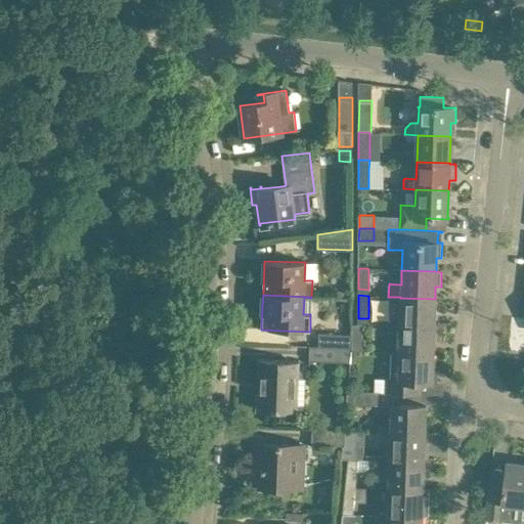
[(400,298),(400,324),(434,325),(435,299),(400,298)]
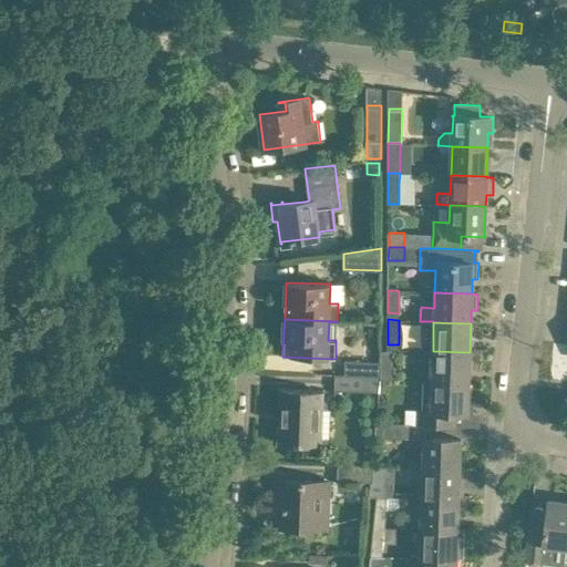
[(380,357),(380,362),(381,362),(381,375),(381,379),(380,380),(391,380),(392,357),(392,350),(387,350),(380,350),(380,357)]
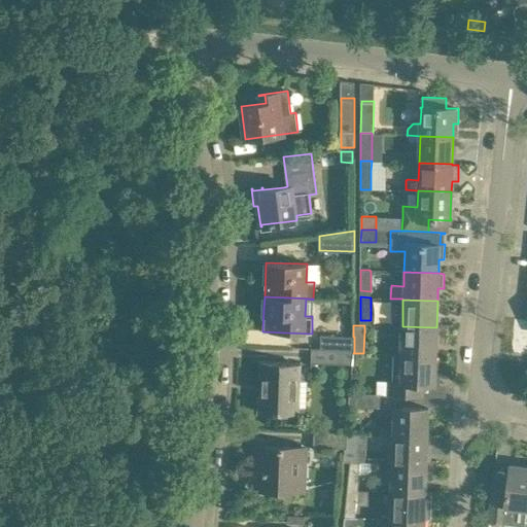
[(402,326),(401,354),(435,355),(436,327),(402,326)]
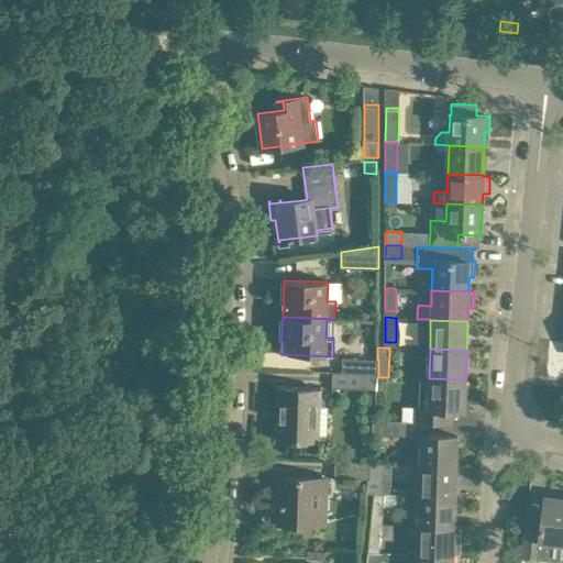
[(378,360),(377,360),(342,359),(341,372),(378,373),(378,360)]
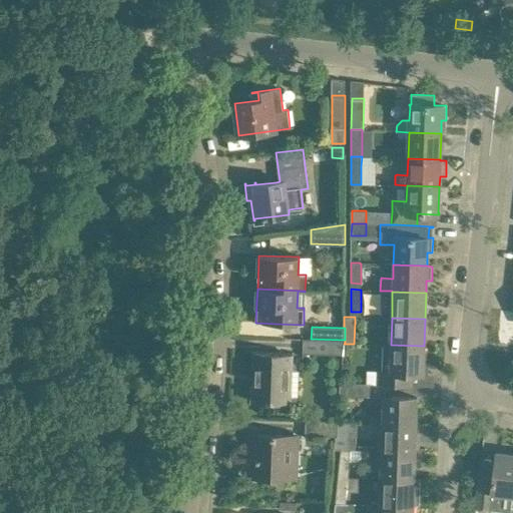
[(343,354),(344,344),(345,340),(311,339),(304,339),(303,353),(343,354)]
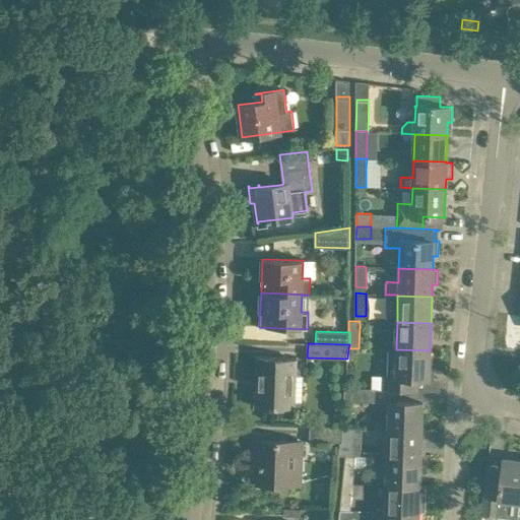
[(385,376),(384,390),(389,390),(416,391),(416,378),(434,379),(435,368),(430,368),(430,350),(396,349),(388,349),(387,376),(385,376)]
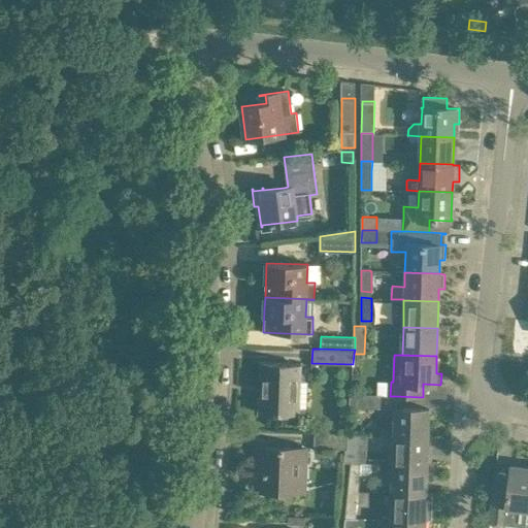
[(260,414),(281,415),(281,413),(298,414),(300,365),(283,365),(262,364),(262,365),(266,366),(265,394),(261,394),(260,414)]
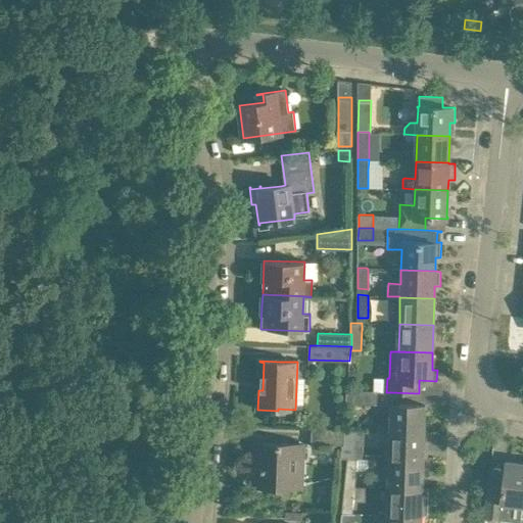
[(357,378),(358,369),(348,369),(348,378),(357,378)]
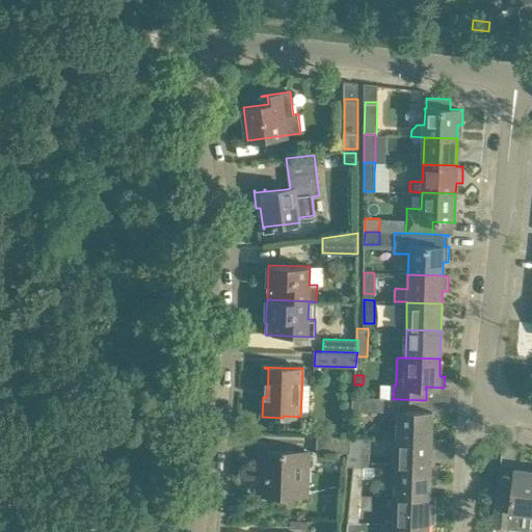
[(393,399),(383,399),(352,397),(352,409),(383,410),(397,410),(398,399),(393,399)]
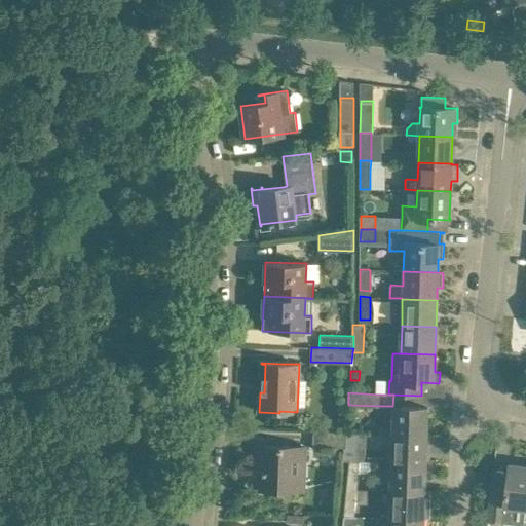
[(392,407),(391,435),(426,436),(426,409),(427,409),(427,408),(407,407),(403,407),(392,407)]
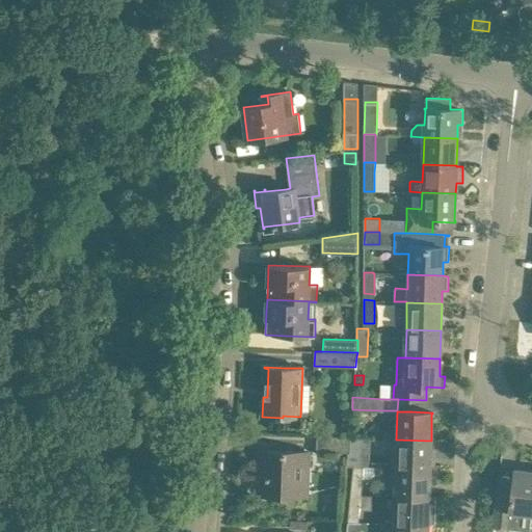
[(349,452),(350,437),(350,436),(317,435),(317,451),(348,452),(349,452)]
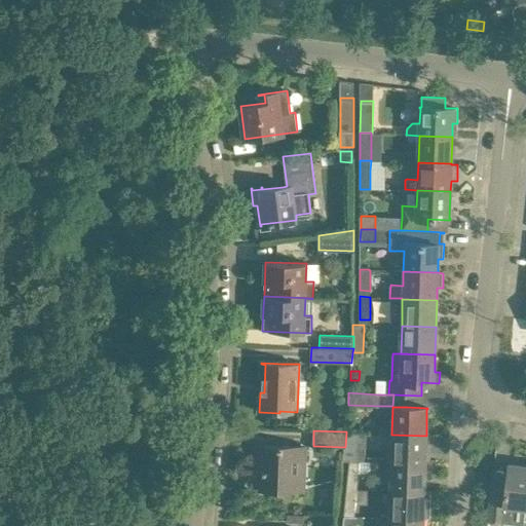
[(343,461),(349,461),(349,460),(360,461),(359,461),(364,462),(366,435),(346,433),(345,447),(344,447),(343,461)]
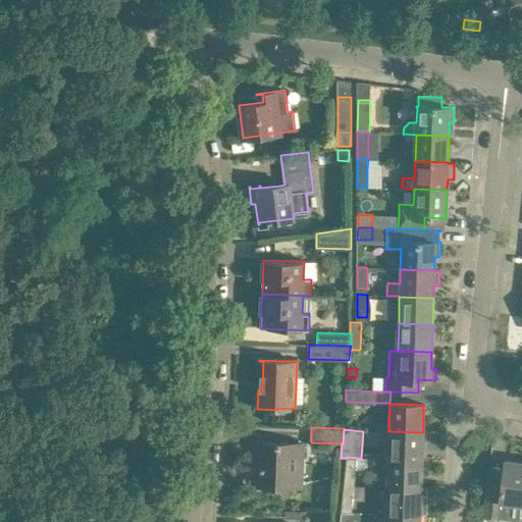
[(388,431),(387,459),(422,460),(423,432),(388,431)]
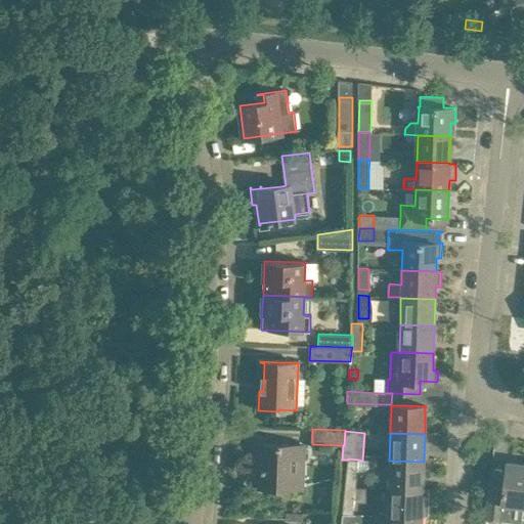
[(304,444),(284,444),(263,443),(262,468),(256,467),(255,486),(302,488),(304,444)]
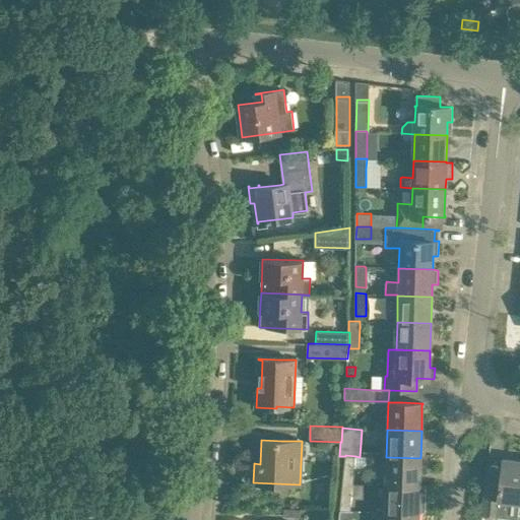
[(354,456),(355,456),(345,455),(345,456),(343,476),(353,476),(354,456)]
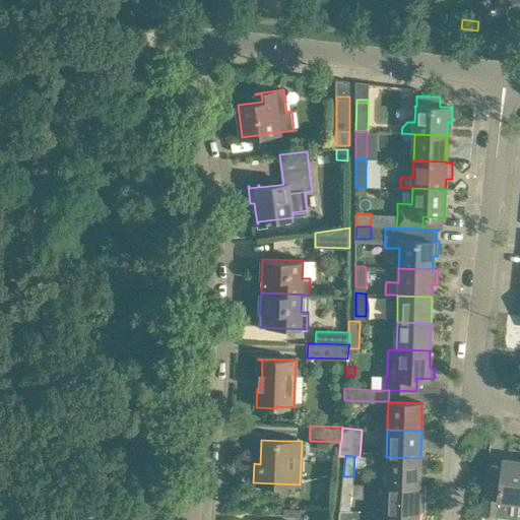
[(386,457),(385,484),(419,485),(419,484),(420,458),(386,457)]
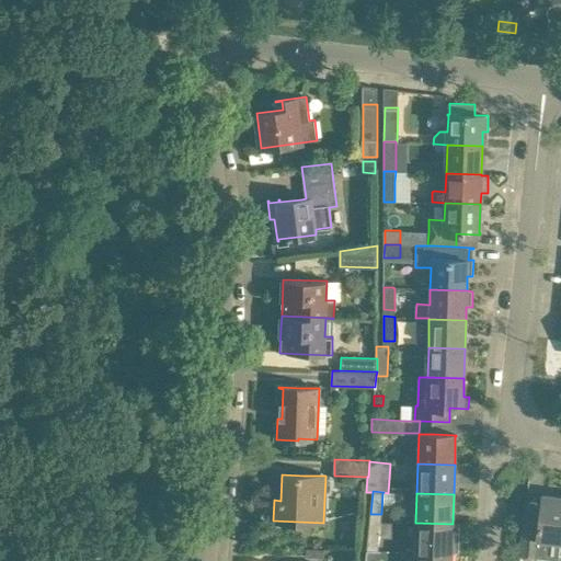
[(560,541),(560,539),(560,496),(542,495),(538,528),(525,526),(527,502),(526,502),(519,556),(538,558),(559,560),(559,554),(560,541)]
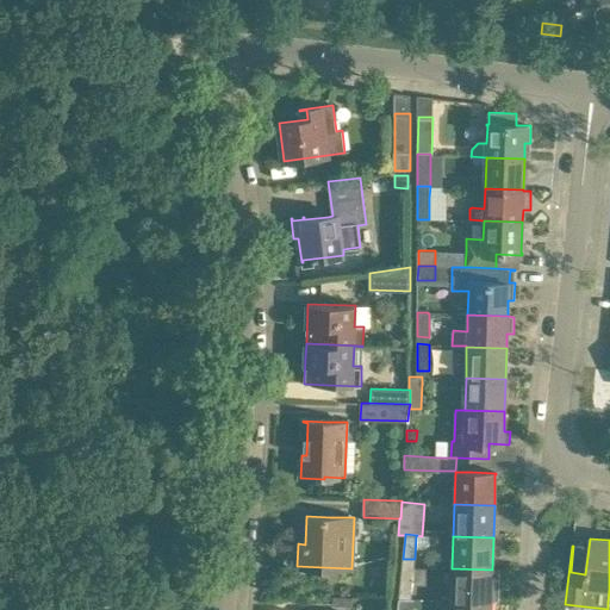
[(452,568),(452,599),(491,602),(491,601),(491,590),(499,590),(500,570),(500,568),(492,568),(492,570),(452,568)]
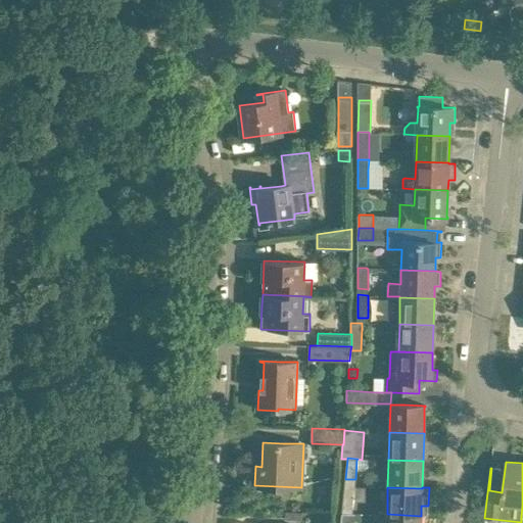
[(301,521),(302,512),(285,511),(284,520),(301,521)]
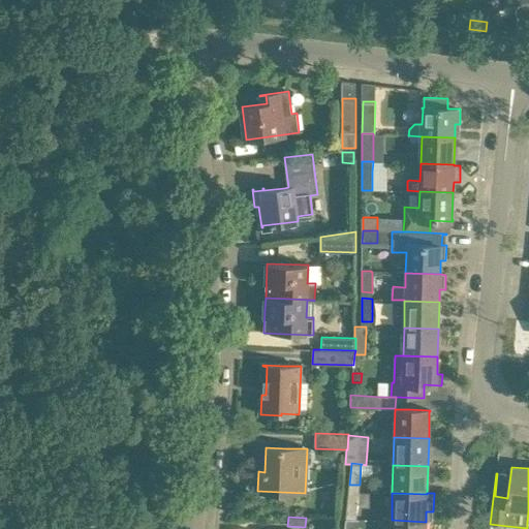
[(425,528),(426,522),(392,520),(391,528),(425,528)]
